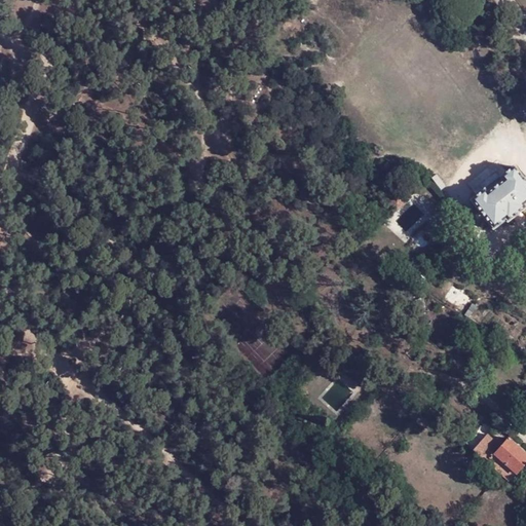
[(500,177),(483,190),(477,194),(471,199),(492,229),(505,220),(508,223),(525,209),(523,205),(525,203),(525,182),(514,166),(505,172),(500,177)]
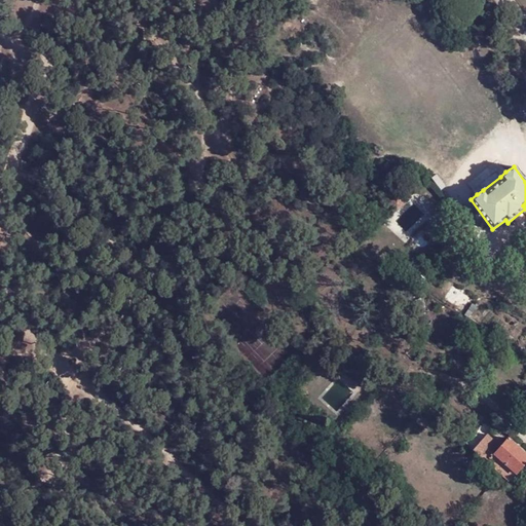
[(479,185),(483,190),(500,177),(496,171),(479,185)]
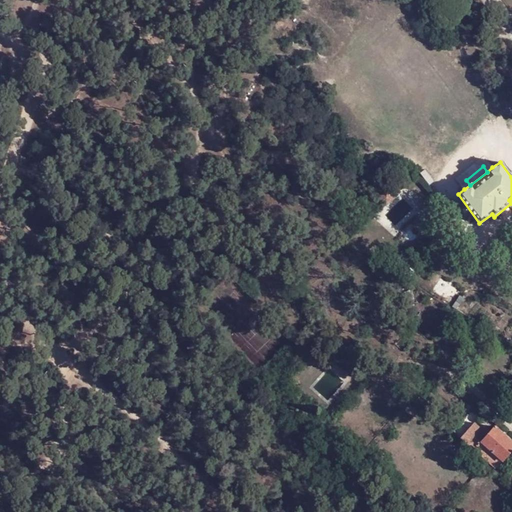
[(425,195),(416,201),(427,219),(437,212),(425,195)]
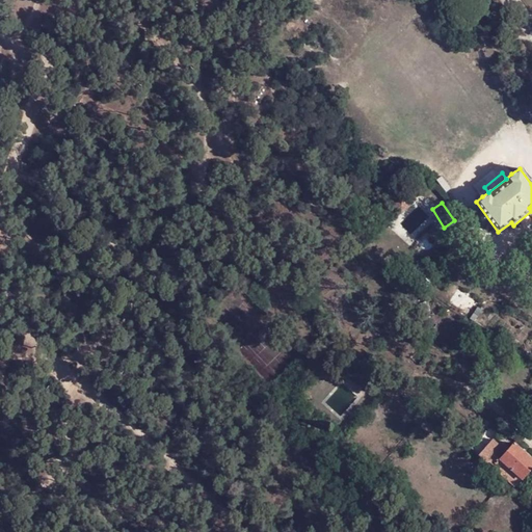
[(464,309),(468,304),(473,298),(471,296),(452,283),(445,292),(464,309)]
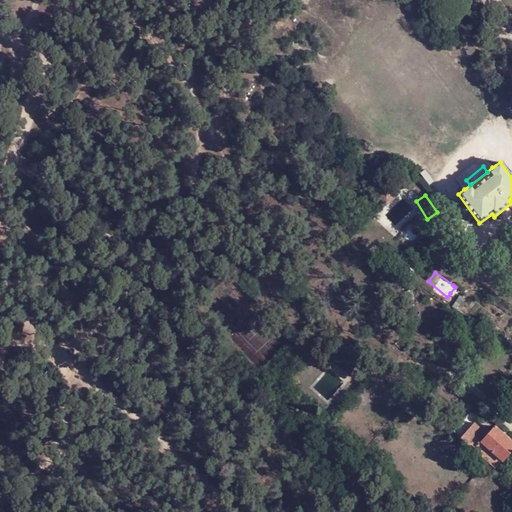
[(464,415),(460,420),(450,431),(459,438),(470,424),(473,422),(464,415)]
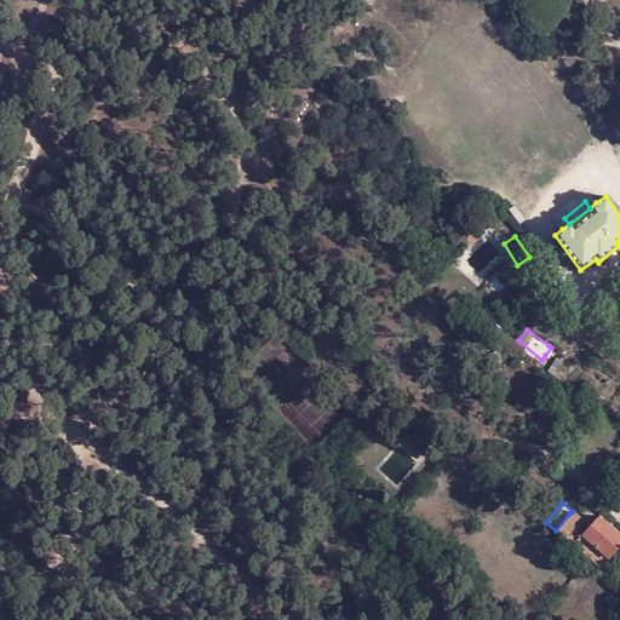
[(589,529),(591,526),(573,511),(569,514),(589,529)]
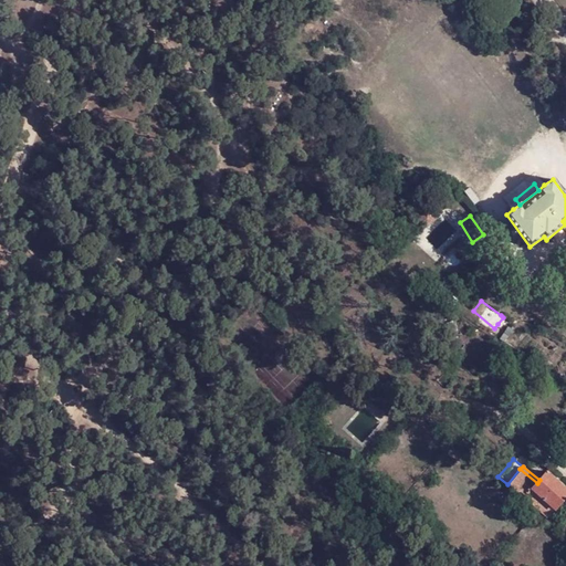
[(541,498),(555,509),(565,495),(565,488),(546,472),(540,480),(537,483),(520,469),(507,484),(534,506),(541,498)]
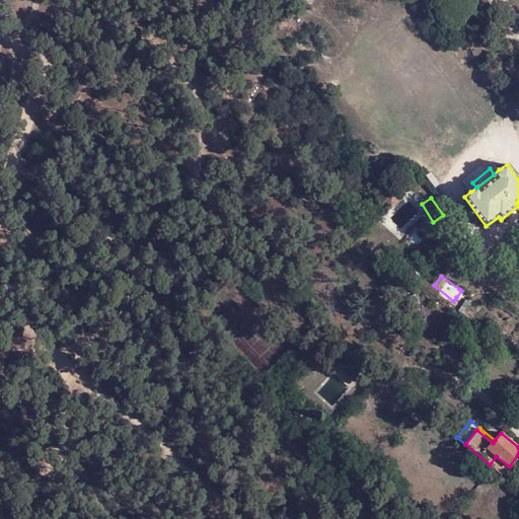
[(502,474),(509,466),(496,456),(490,464),(502,474)]
